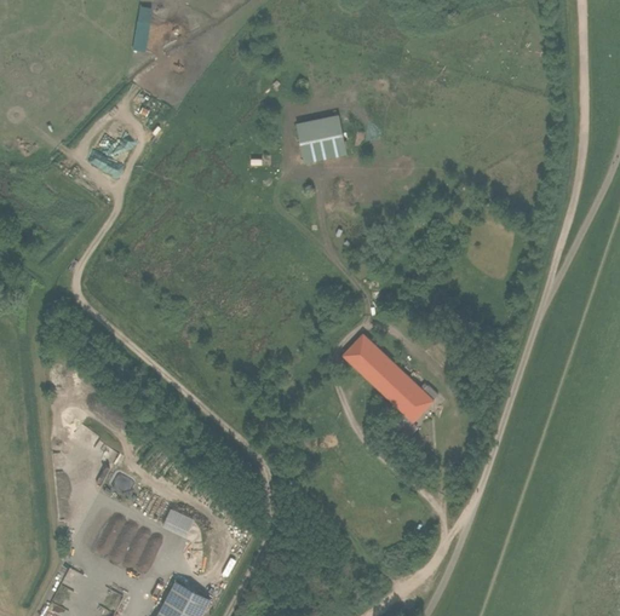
[(135,17),(133,46),(145,47),(148,17),(135,17)]
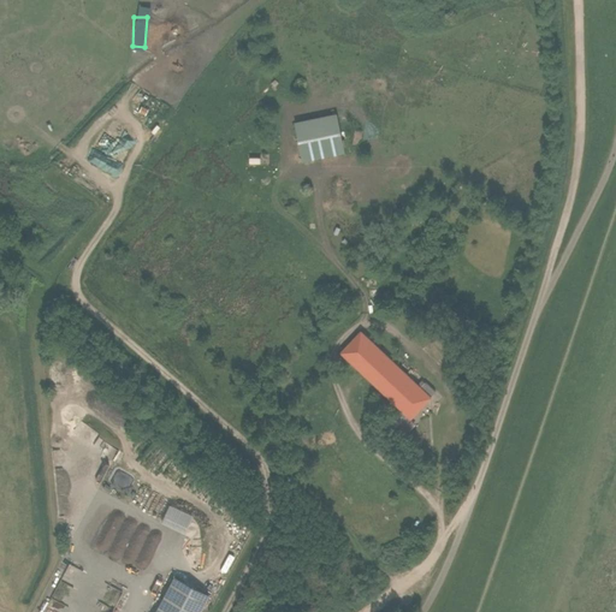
[(341,113),(297,122),(304,162),(349,153),(341,113)]
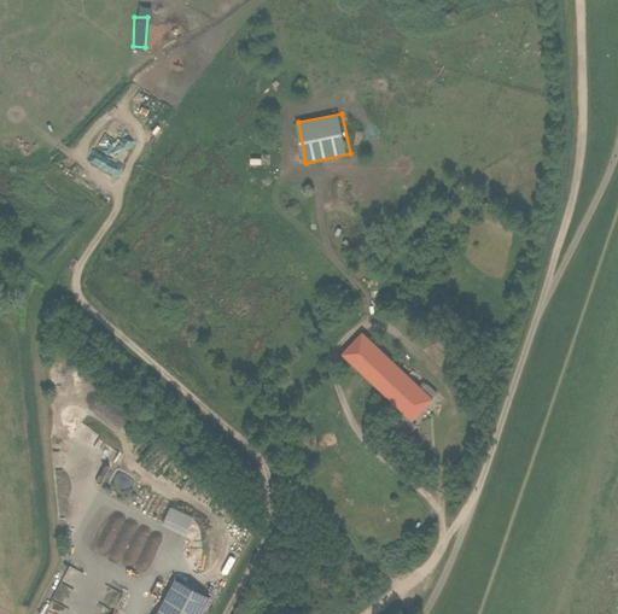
[(104,136),(95,157),(109,162),(117,142),(104,136)]
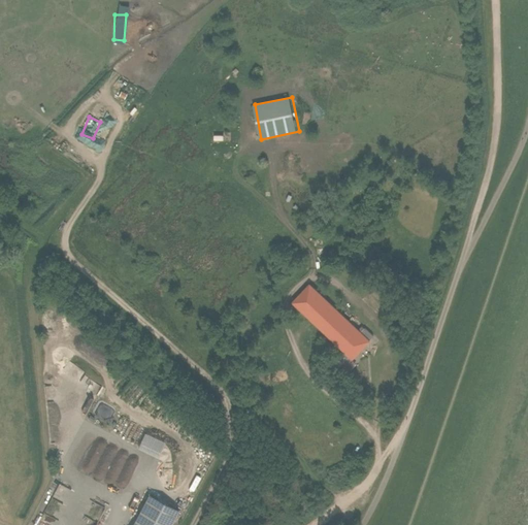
[(359,333),(311,288),(294,305),(354,363),(375,340),(363,328),(359,333)]
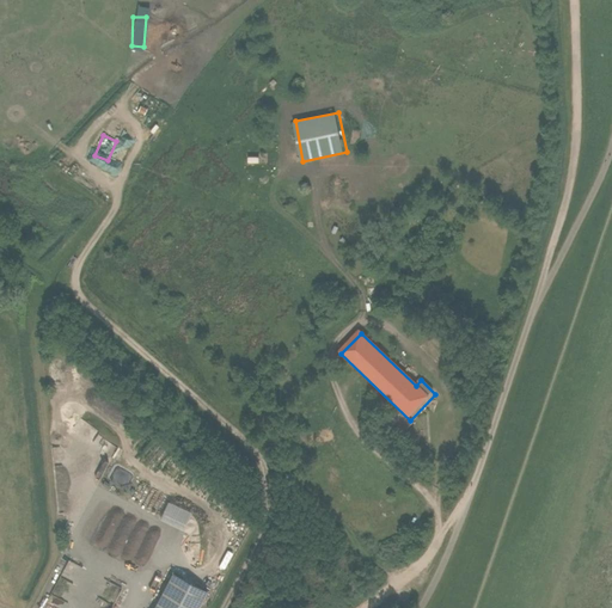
[(101,472),(109,456),(103,453),(95,468),(101,472)]
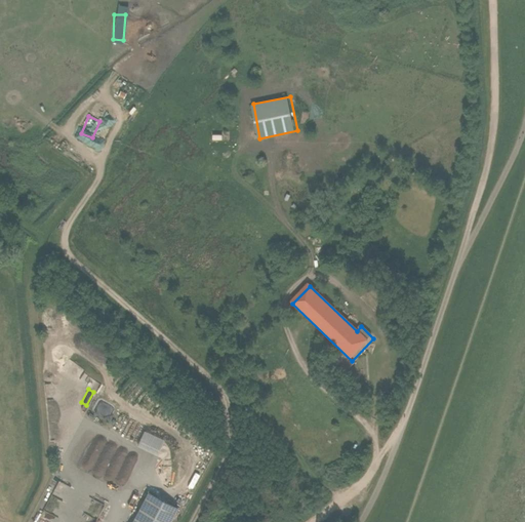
[(135,442),(157,450),(163,435),(142,426),(135,442)]
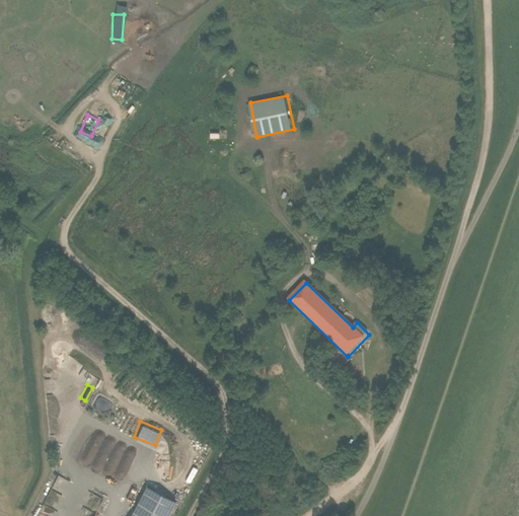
[(58,473),(53,488),(68,493),(73,477),(58,473)]
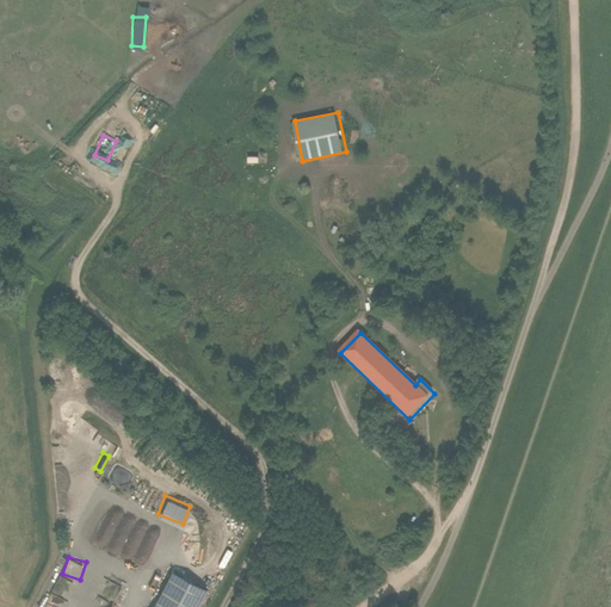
[(173,575),(156,606),(208,606),(214,596),(173,575)]
